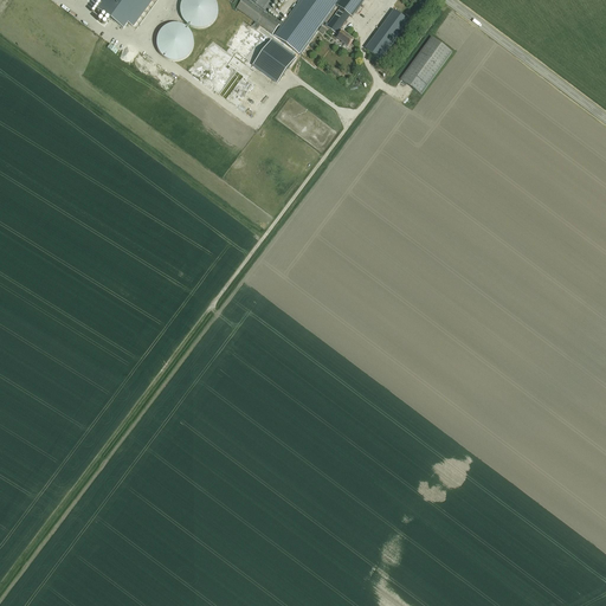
[(104,0),(101,4),(97,10),(123,30),(128,24),(144,0),(104,0)]
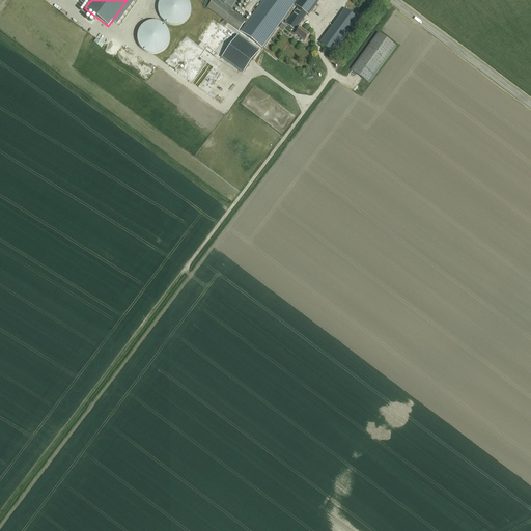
[(191,14),(191,10),(192,8),(191,6),(191,4),(190,1),(188,0),(161,0),(160,1),(159,4),(159,6),(158,8),(159,11),(159,14),(160,16),(161,18),(162,20),(164,22),(166,23),(168,24),(170,25),(172,26),(175,26),(177,26),(179,25),(182,24),(184,23),(186,22),(188,20),(189,18),(190,16),(191,14)]
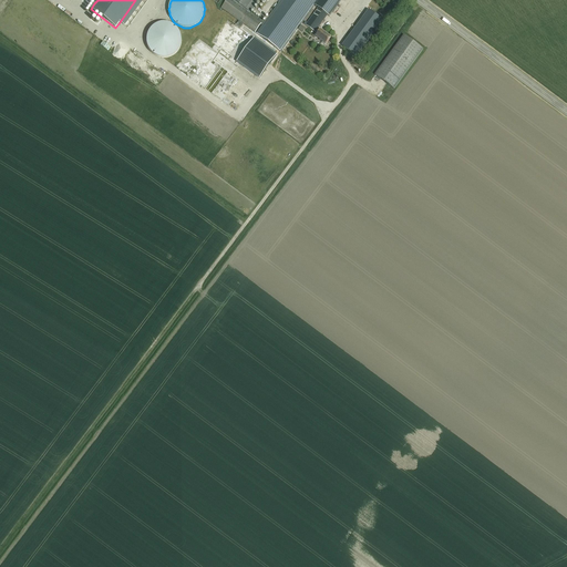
[(227,0),(222,8),(255,33),(264,22),(258,19),(258,18),(257,17),(256,17),(255,16),(254,14),(253,14),(251,13),(251,12),(260,0),(227,0)]
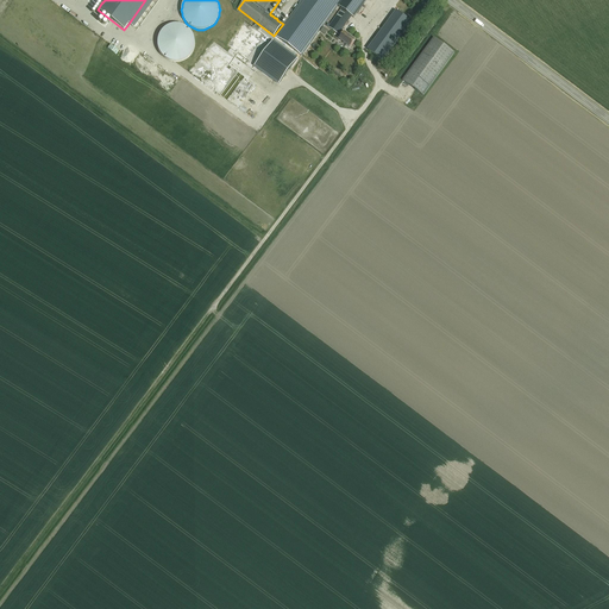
[(284,25),(276,37),(295,51),(301,56),(309,43),(340,1),(338,0),(302,0),(288,20),(284,25)]
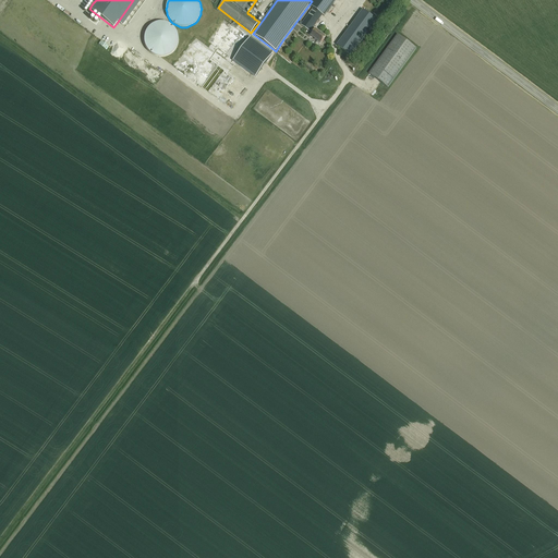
[(314,0),(310,7),(313,9),(323,15),(324,17),(336,0),(314,0)]
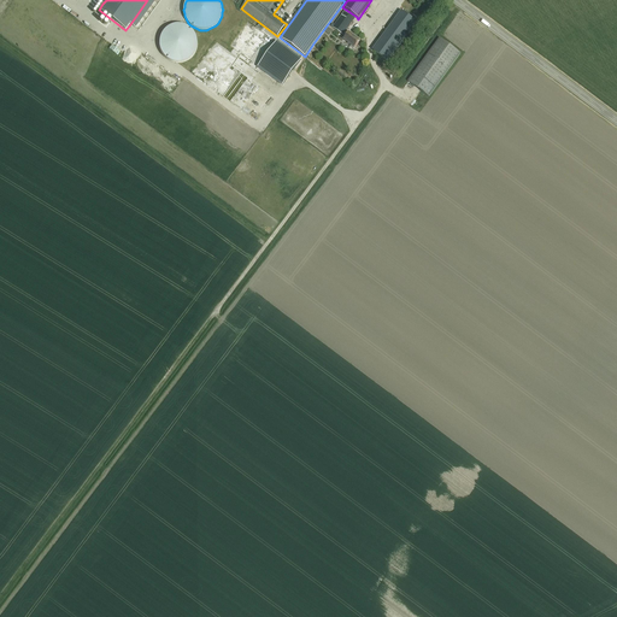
[(357,17),(346,10),(333,28),(346,37),(344,41),(354,50),(360,42),(346,31),(357,17)]
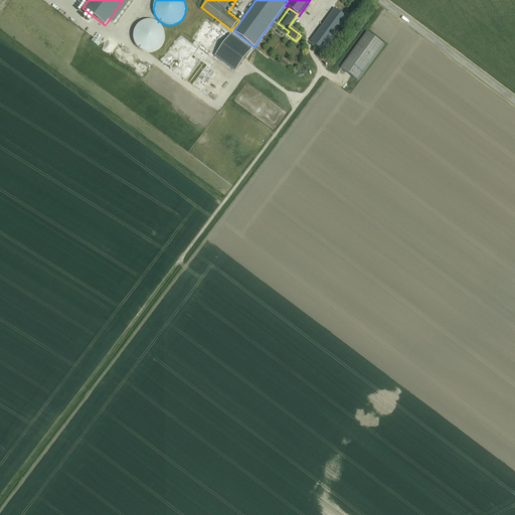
[(147,21),(144,21),(142,22),(140,23),(138,25),(136,27),(135,29),(134,31),(133,33),(133,36),(133,38),(134,41),(134,43),(136,45),(137,47),(139,49),(141,50),(143,51),(145,52),(148,52),(150,52),(153,52),(155,51),(157,50),(159,49),(161,47),(162,45),(164,43),(164,41),(165,38),(165,36),(165,33),(164,31),(163,29),(162,27),(160,25),(158,23),(156,22),(154,21),(151,21),(149,20),(147,21)]
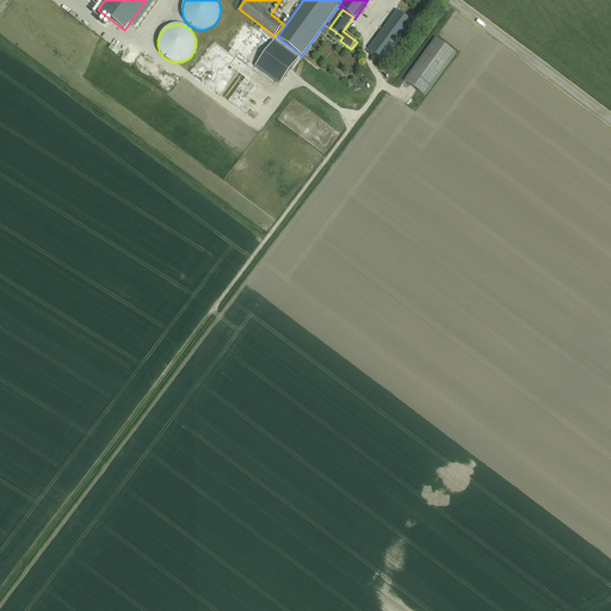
[(387,26),(378,37),(394,48),(402,37),(387,26)]
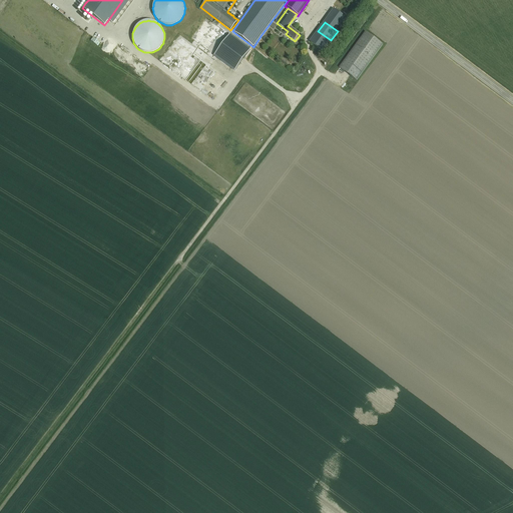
[(365,32),(363,35),(339,68),(357,81),(383,45),(365,32)]
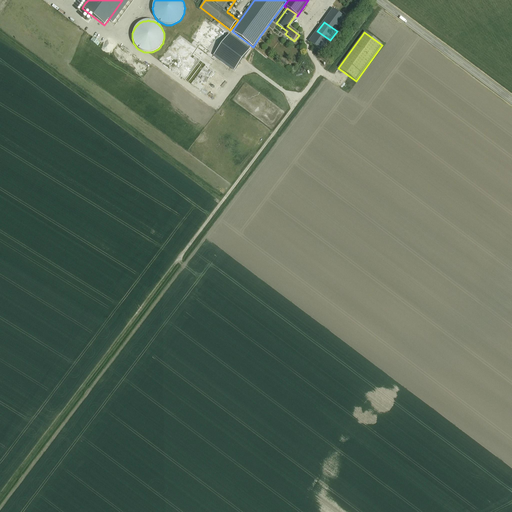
[(229,34),(213,56),(234,72),(250,50),(229,34)]
